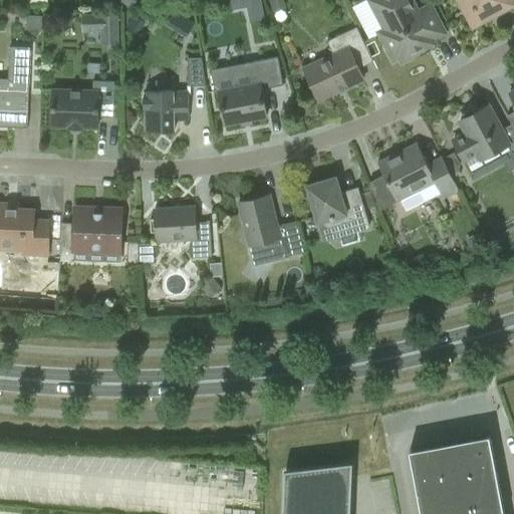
[(118,0),(131,8),(136,0),(118,0)]
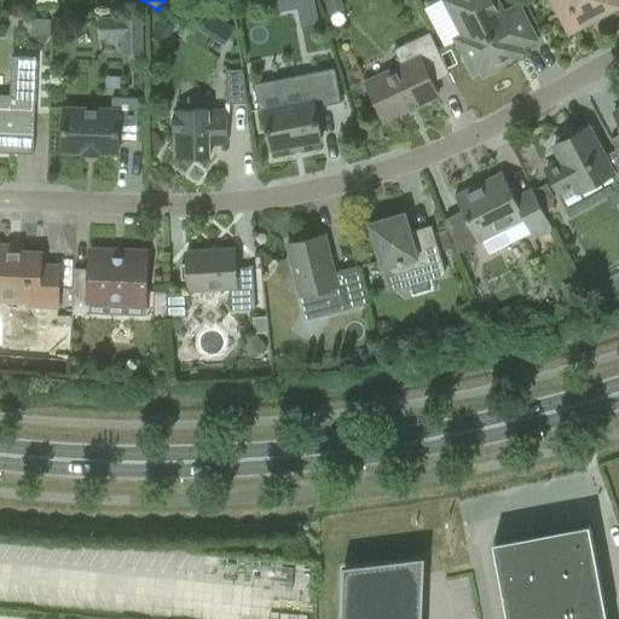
[(538,41),(537,39),(518,4),(505,11),(499,0),(441,0),(462,36),(455,40),(474,75),(481,70),(484,76),(512,62),(509,56),(538,41)]
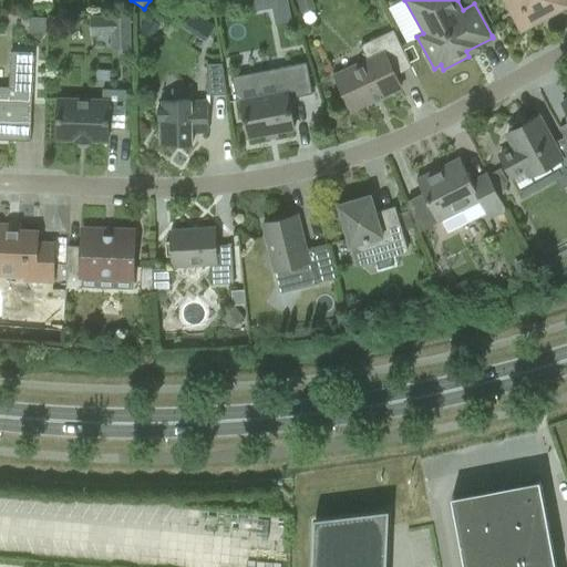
[(507,0),(523,28),(564,6),(560,0),(507,0)]
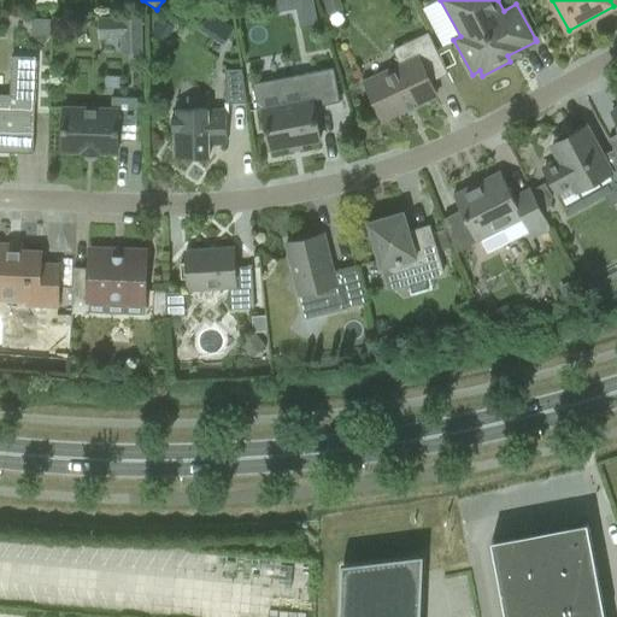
[(119,53),(142,52),(142,17),(98,17),(98,39),(119,39),(119,53)]
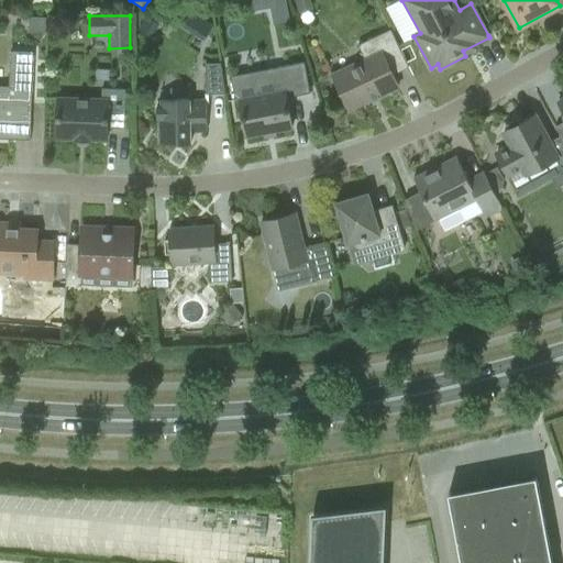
[(30,17),(29,31),(45,32),(46,17),(30,17)]
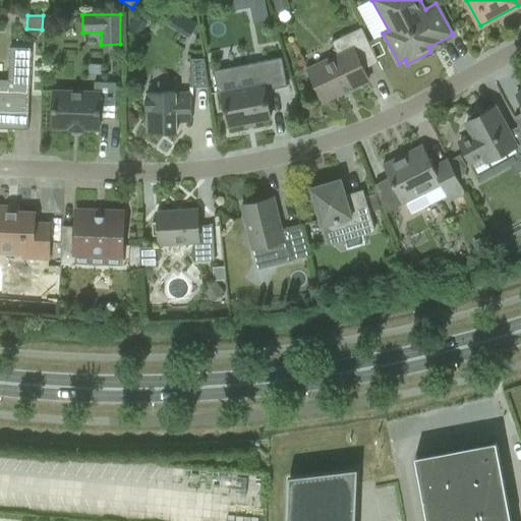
[(138,34),(147,22),(135,15),(127,26),(138,34)]
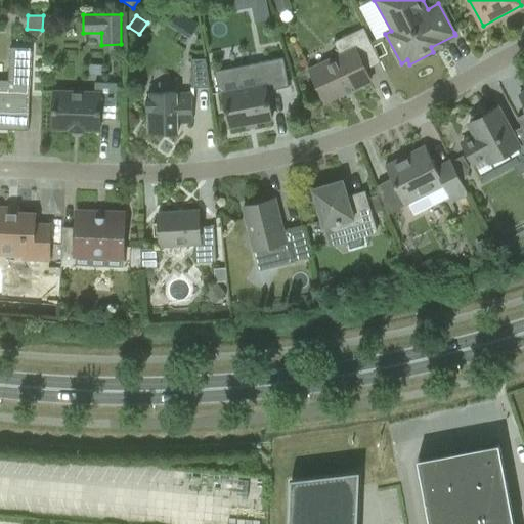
[(352,89),(370,81),(355,49),(370,41),(364,28),(334,42),(340,56),(310,71),(315,82),(313,88),(319,91),(324,102),(344,93),(345,95),(353,91),(352,89)]
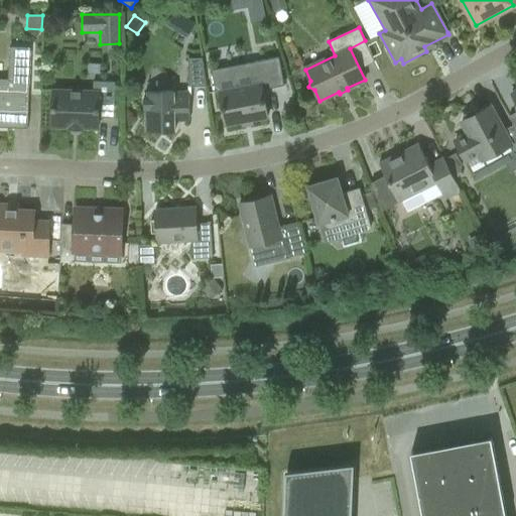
[(0,127),(28,129),(31,47),(10,46),(8,80),(0,79),(0,127)]
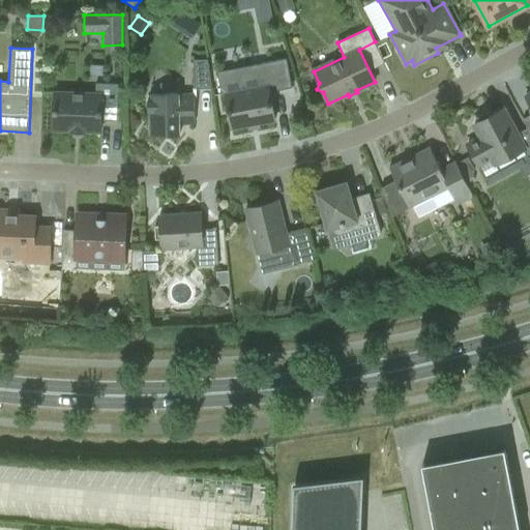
[(212,89),(208,60),(194,60),(195,89),(212,89)]
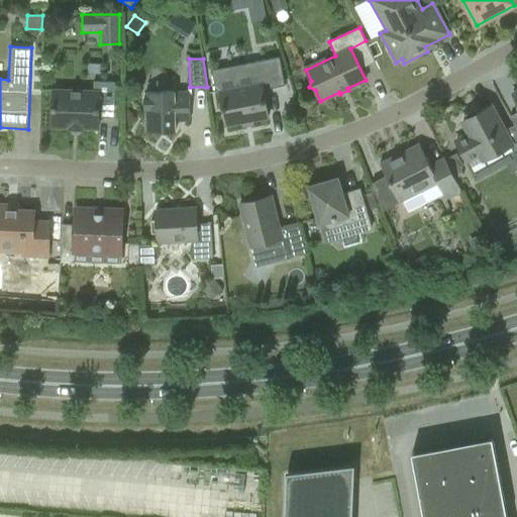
[(54,91),(53,126),(69,127),(69,130),(82,131),(83,128),(99,128),(99,118),(114,118),(116,83),(94,82),(94,92),(54,91)]
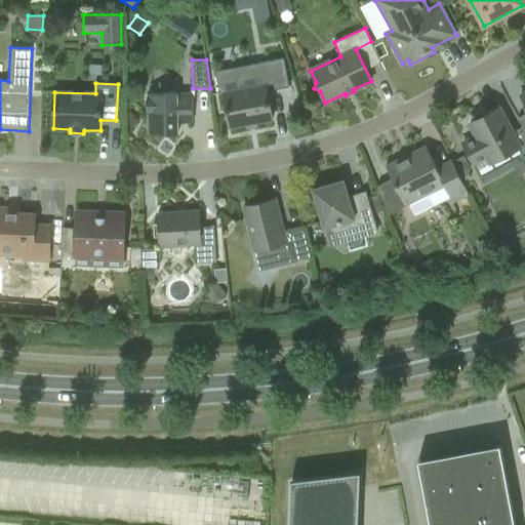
[(224,93),(230,127),(273,119),(267,85),(224,93)]
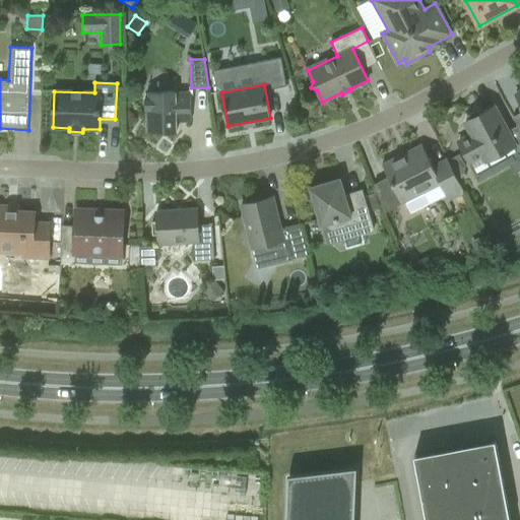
[(147,109),(147,133),(177,132),(177,122),(191,121),(191,92),(176,92),(147,92),(147,99),(145,99),(145,110),(147,109)]
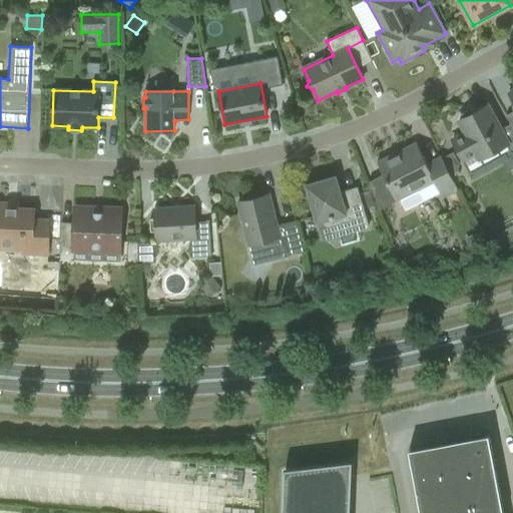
[(512,167),(512,158),(510,152),(512,151),(487,105),(474,112),(472,108),(462,114),(464,118),(459,120),(466,133),(453,140),(473,178),(503,162),(508,171),(512,167)]
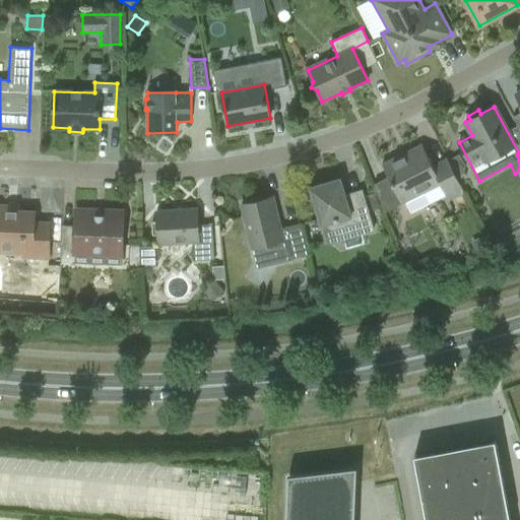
[(429,204),(423,193),(441,185),(448,200),(464,192),(447,158),(433,166),(423,144),(382,165),(402,204),(405,202),(411,213),(429,204)]
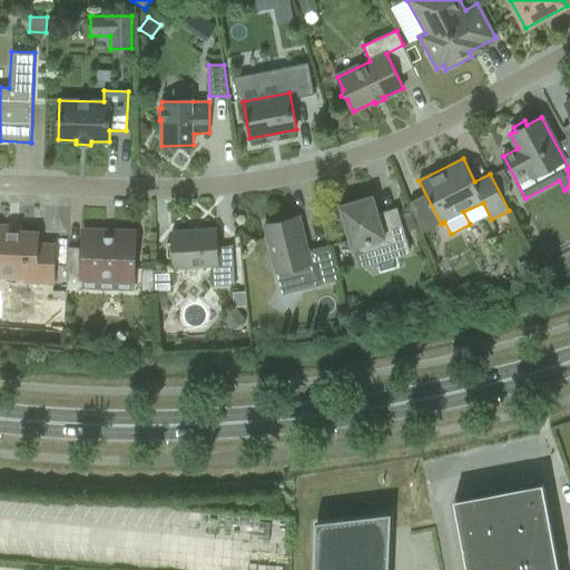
[(373,196),(341,206),(353,247),(369,243),(375,263),(410,253),(397,212),(379,217),(373,196)]
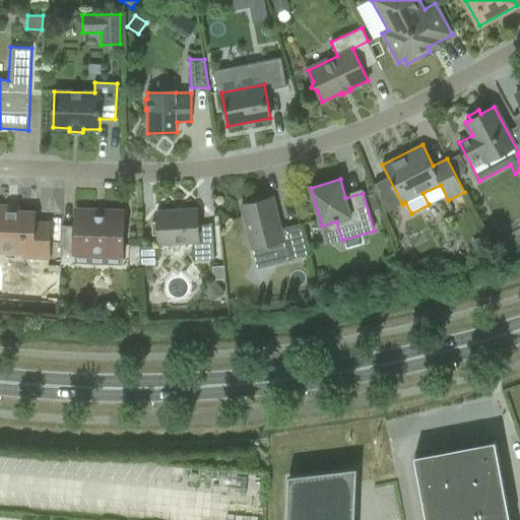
[(280,229),(273,197),(242,205),(257,267),(309,255),(301,223),(280,229)]
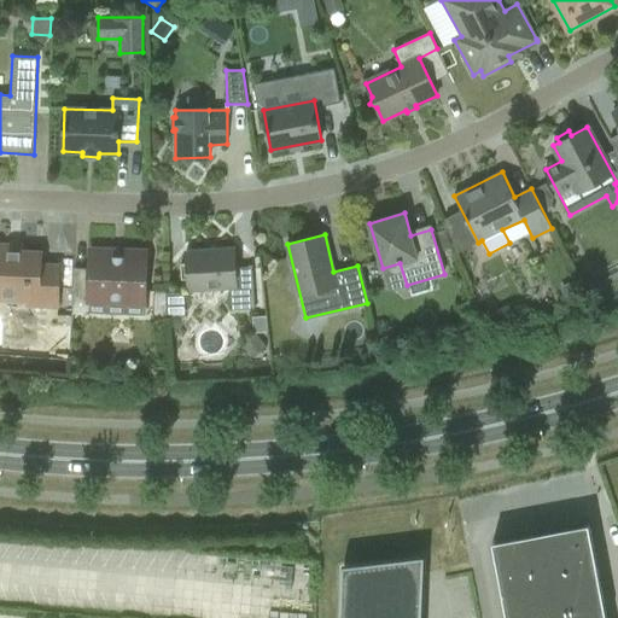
[(58,307),(59,267),(41,266),(42,254),(9,252),(10,246),(0,245),(0,292),(3,293),(1,299),(28,301),(28,305),(58,307)]
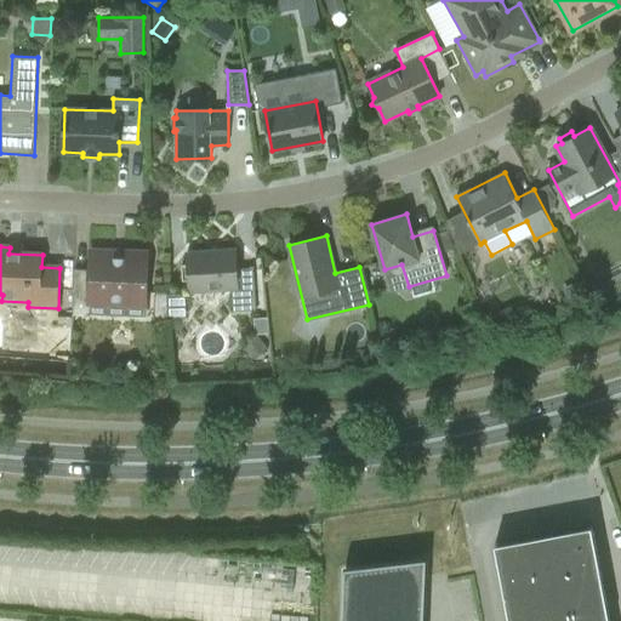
[(256,311),(254,271),(254,268),(238,269),(237,250),(187,254),(187,265),(182,265),(182,281),(188,280),(189,292),(232,290),(233,312),(256,311)]
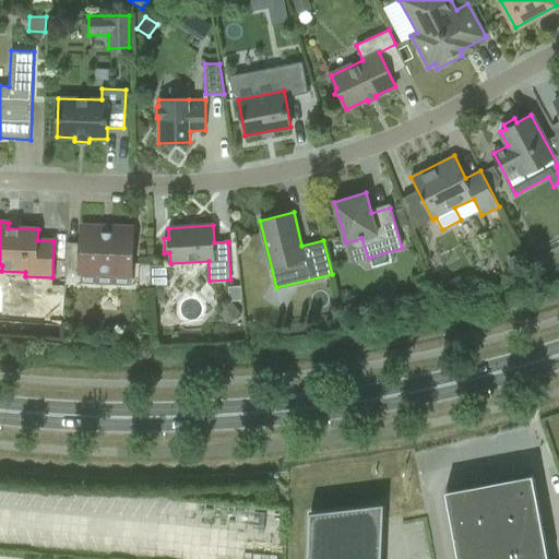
[(132,271),(133,233),(81,230),(81,244),(67,242),(66,284),(82,284),(82,269),(132,271)]
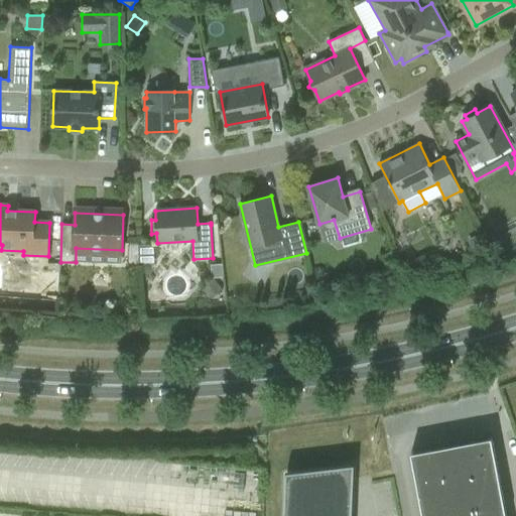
[(474,253),(486,248),(481,238),(470,244),(474,253)]
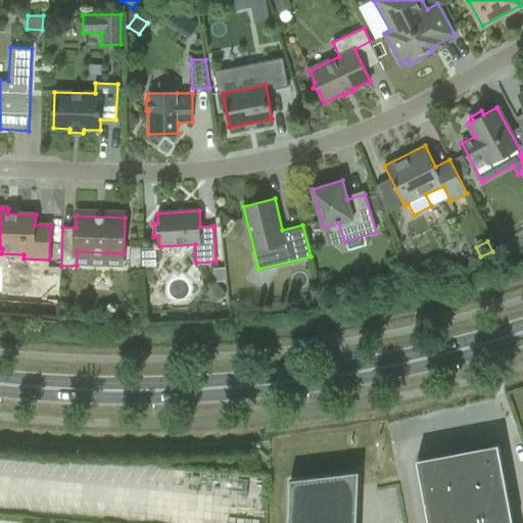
[(130,267),(141,268),(142,247),(131,246),(130,267)]
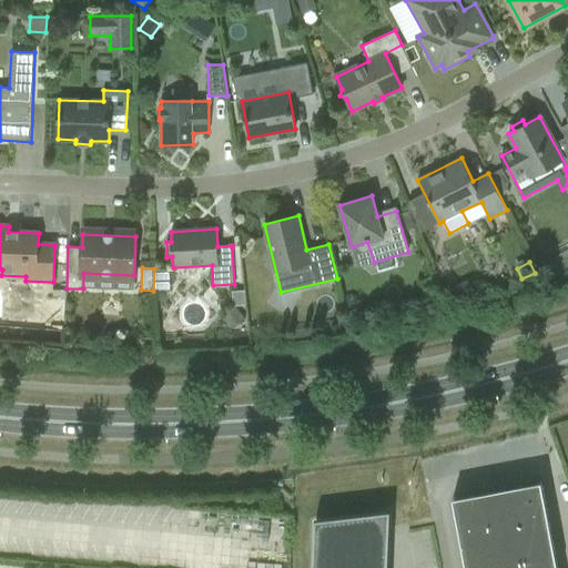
[(469,279),(456,285),(462,297),(475,291),(469,279)]
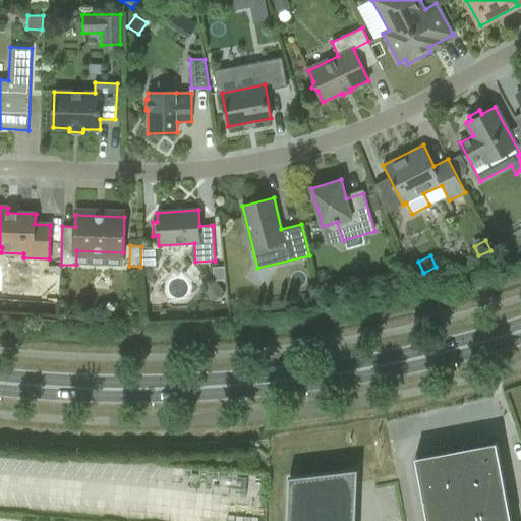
[(225,292),(216,281),(205,291),(214,302),(225,292)]
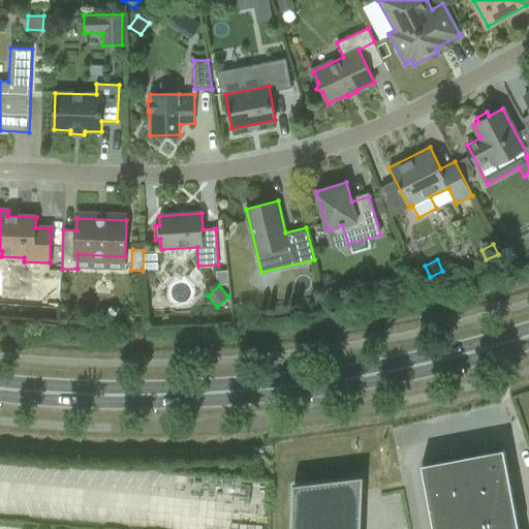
[(58,300),(58,287),(44,286),(43,300),(58,300)]
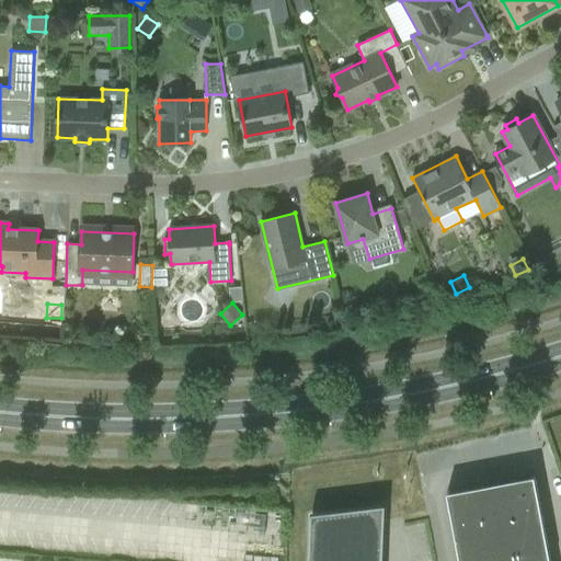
[(447,492),(460,560),(550,560),(535,476),(533,476),(449,491),(447,492)]
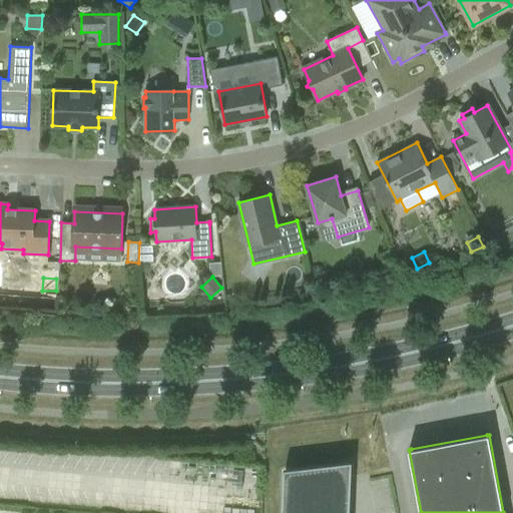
[(284,476),(282,512),(350,512),(352,479),(284,476)]
